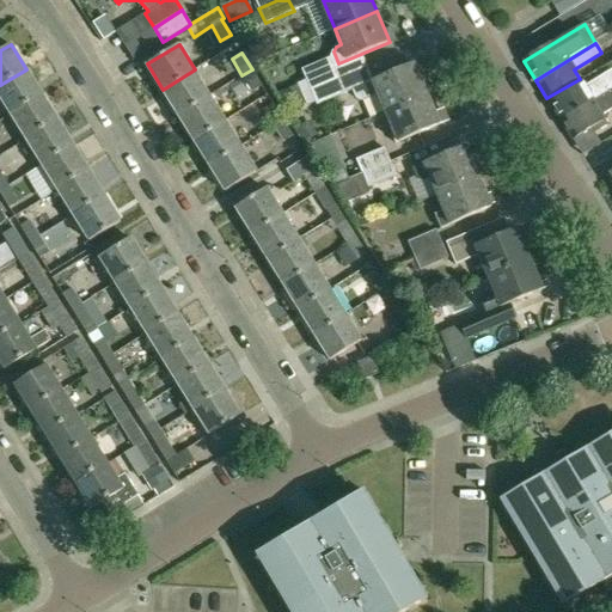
[(428,95),(415,63),(353,89),(356,97),(362,99),(378,93),(386,111),(391,110),(423,96),(428,95)]
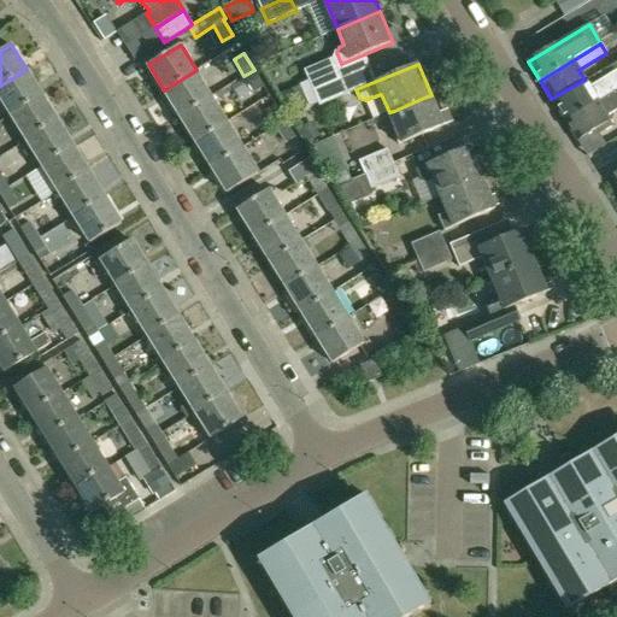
[(306,77),(307,81),(299,84),(304,97),(342,80),(336,65),(306,77)]
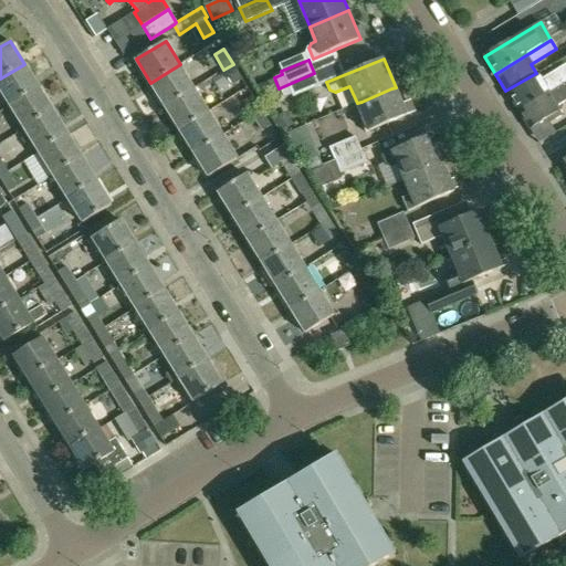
[(565,63),(541,80),(538,75),(507,94),(519,112),(565,82),(565,63)]
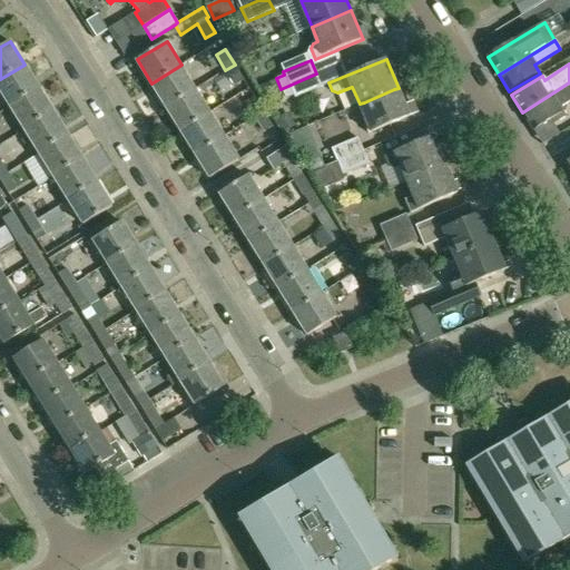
[(25,65),(0,79),(0,88),(11,106),(39,88),(25,65)]
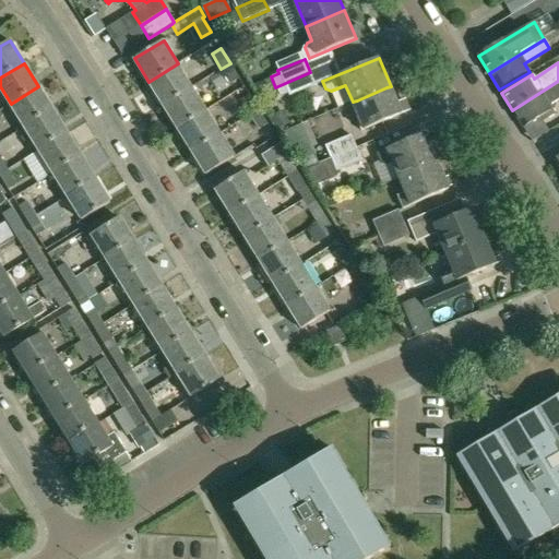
[(192,87),(178,63),(149,82),(163,105),(192,87)]
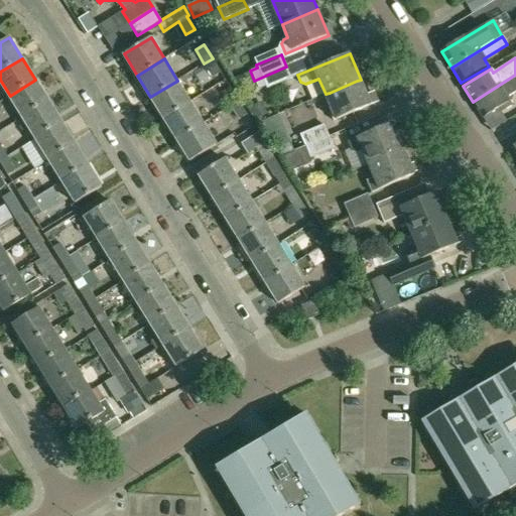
[(213,58),(204,63),(213,78),(221,73),(213,58)]
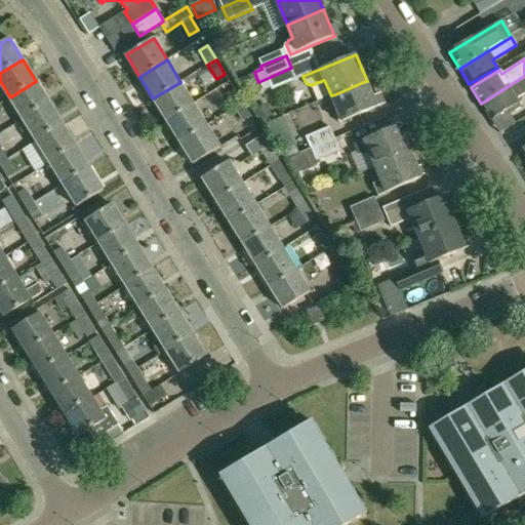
[(291,68),(258,82),(263,91),(271,88),(272,90),(295,80),(291,68)]
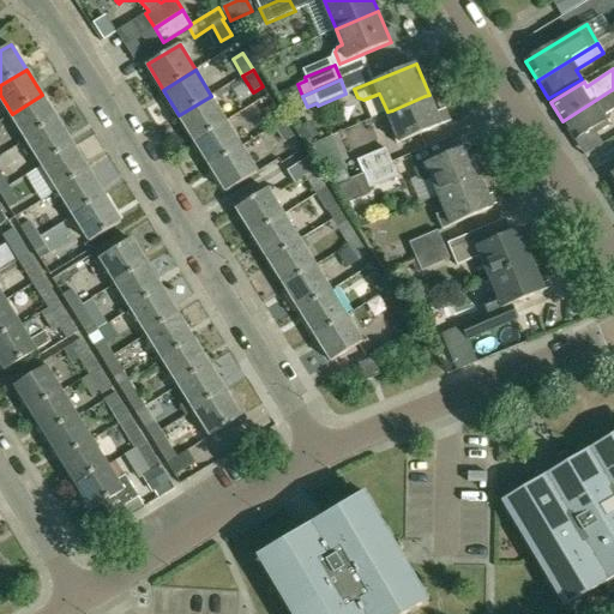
[(613,109),(613,89),(563,121),(575,139),(593,128),(596,133),(611,125),(605,115),(613,109)]
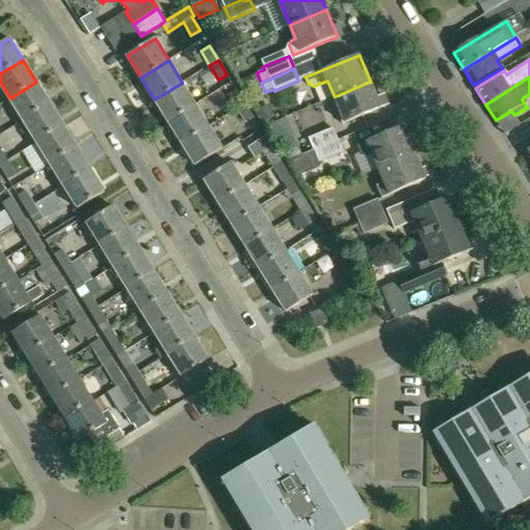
[(36,82),(10,98),(24,120),(51,104),(36,82)]
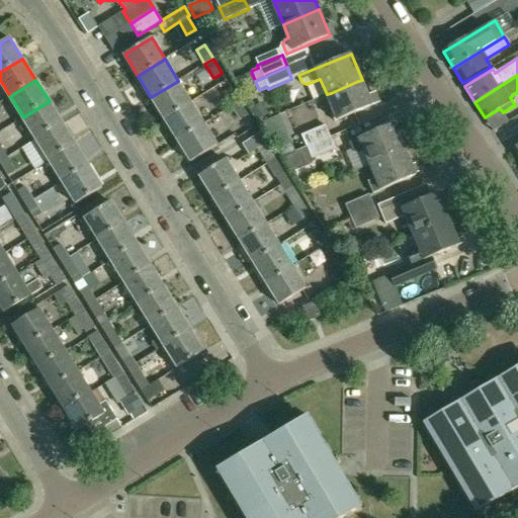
[(335,120),(372,104),(362,80),(358,81),(331,93),(327,94),(332,107),(331,108),(335,120)]
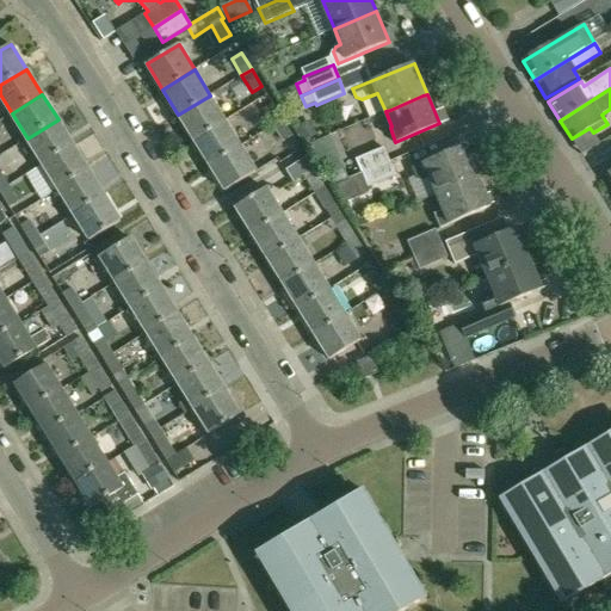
[(210,96),(178,115),(193,140),(226,121),(210,96)]
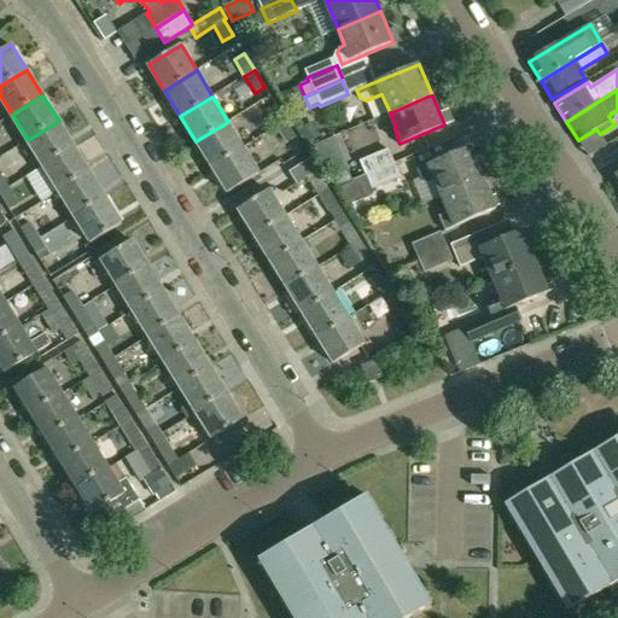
[(275,126),(285,120),(275,105),(266,110),(275,126)]
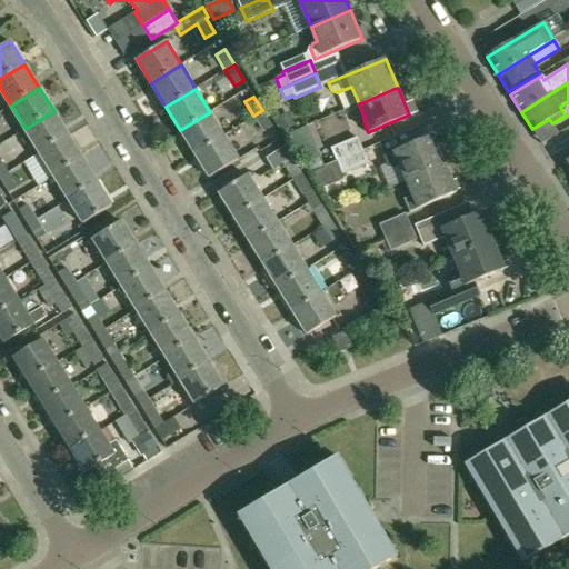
[(262,110),(253,116),(233,129),(239,139),(259,126),(263,132),(272,127),(262,110)]
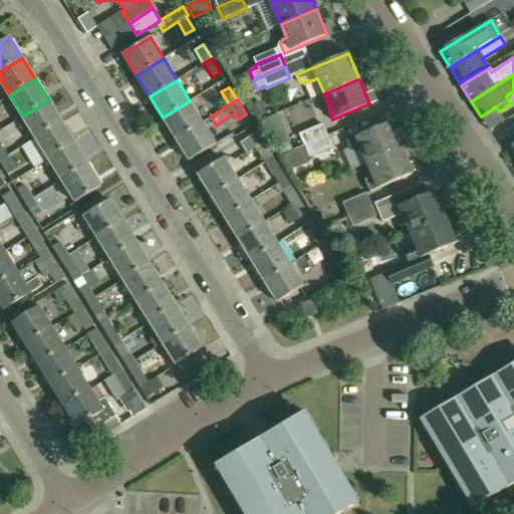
[(62,122),(49,100),(23,116),(36,139),(62,122)]
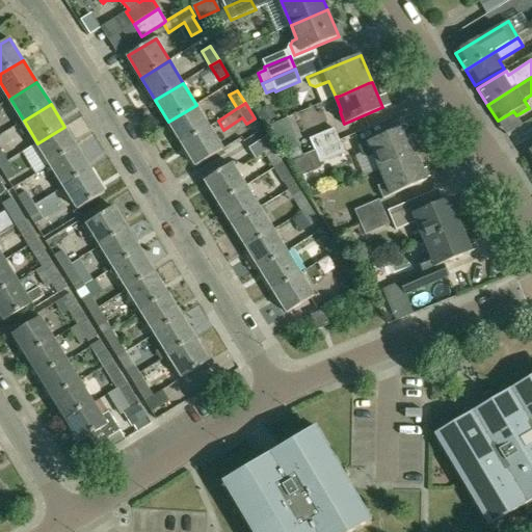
[(196,105),(168,122),(182,144),(210,127),(196,105)]
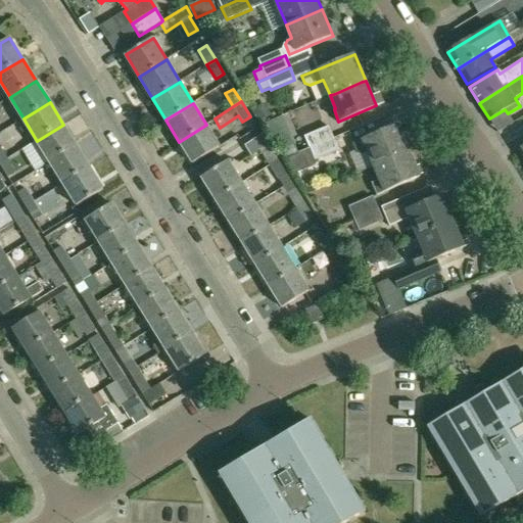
[(77,146),(63,125),(37,141),(50,162),(77,146)]
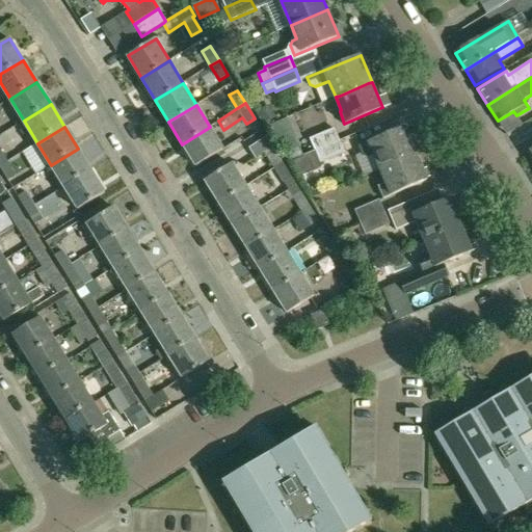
[(223,150),(210,127),(182,144),(196,166),(223,150)]
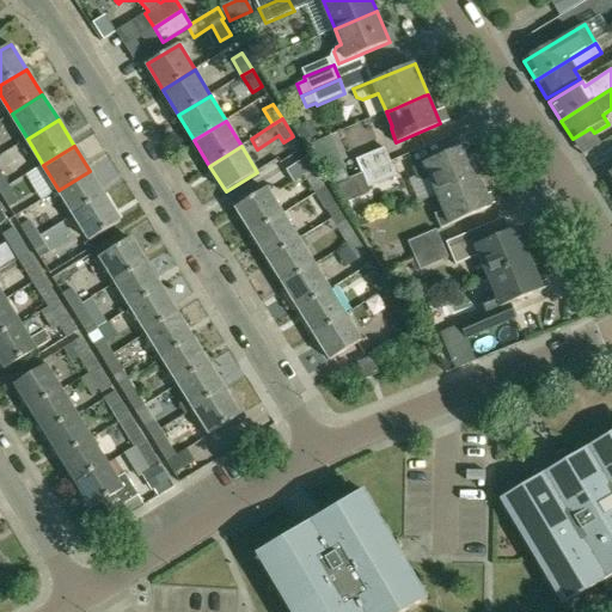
[(424,163),(426,164),(411,170),(416,181),(421,182),(432,178),(438,194),(479,176),(466,146),(424,163)]
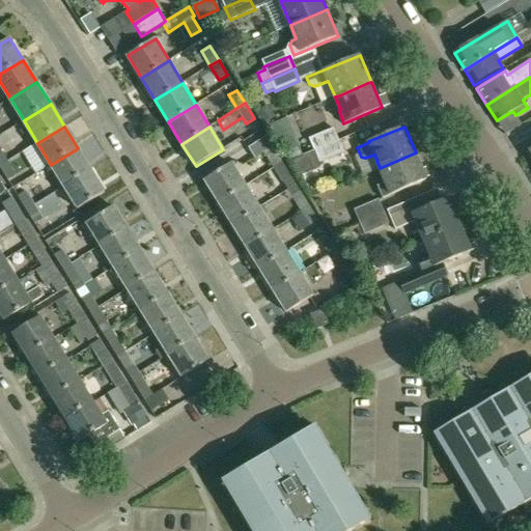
[(308,138),(314,150),(338,140),(334,128),(308,138)]
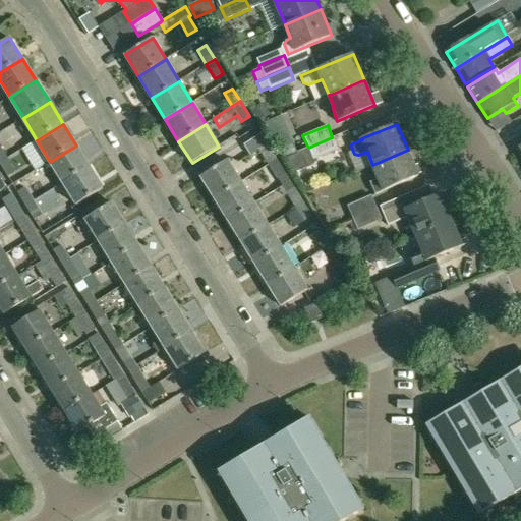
[(268,165),(277,159),(261,133),(243,145),(249,155),(261,148),(262,150),(259,152),(268,165)]
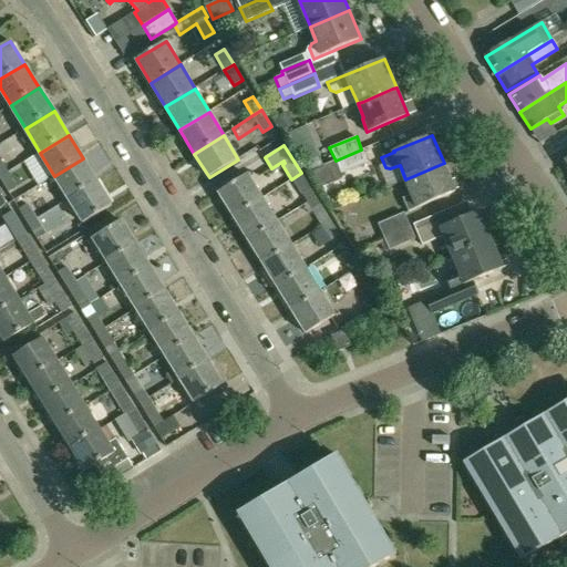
[(367,163),(361,150),(336,161),(341,174),(367,163)]
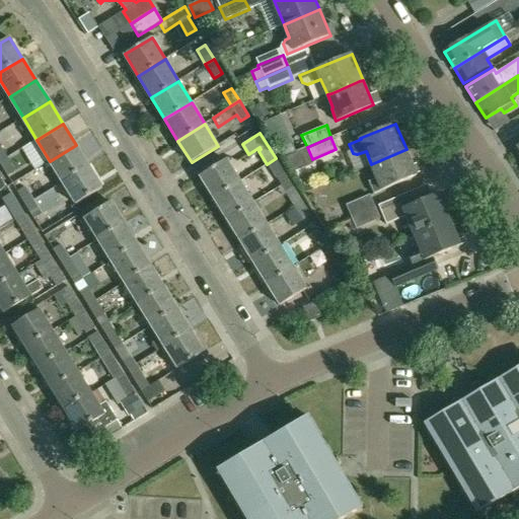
[(76,145),(50,161),(63,182),(89,166),(76,145)]
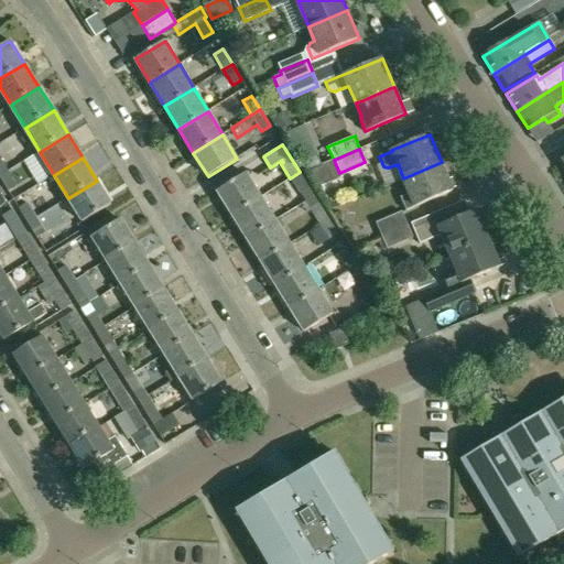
[(442,162),(403,179),(410,195),(401,198),(407,210),(454,191),(449,181),(442,162)]
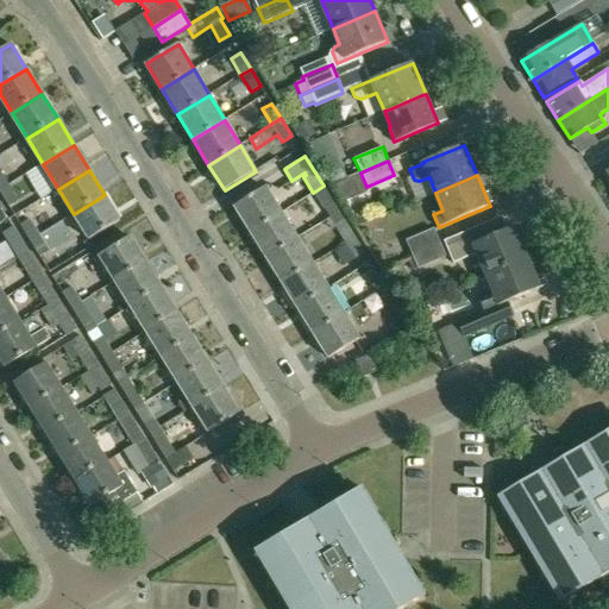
[(8,184),(0,189),(0,193),(8,208),(19,201),(8,184)]
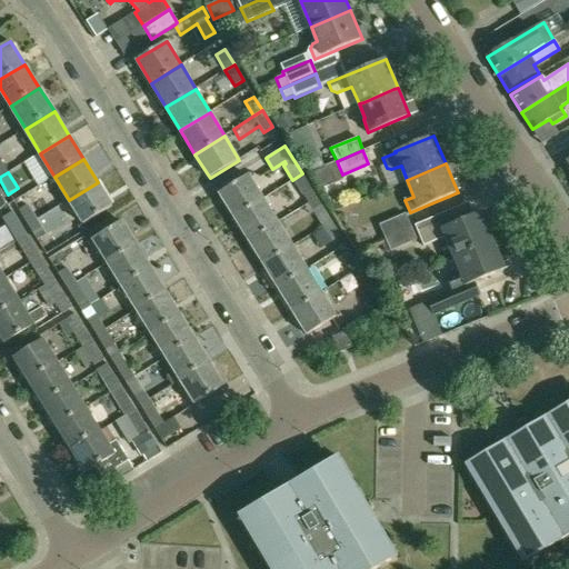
[(292,180),(286,186),(300,209),(305,207),(318,198),(302,173),(292,180)]
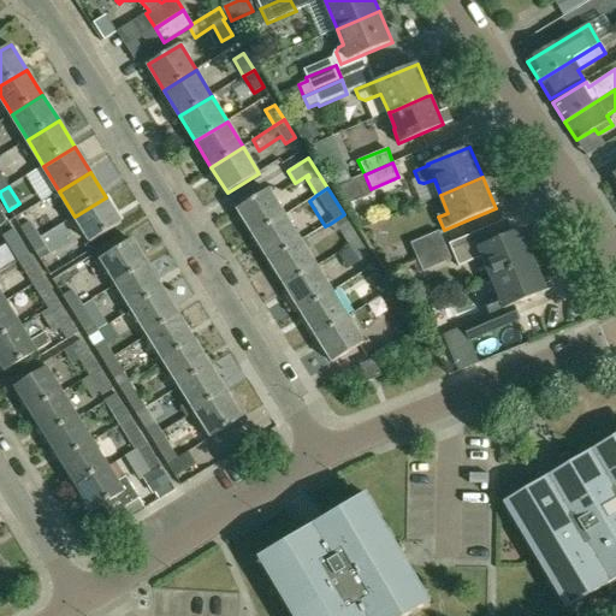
[(253,234),(284,214),(268,189),(237,208),(253,234)]
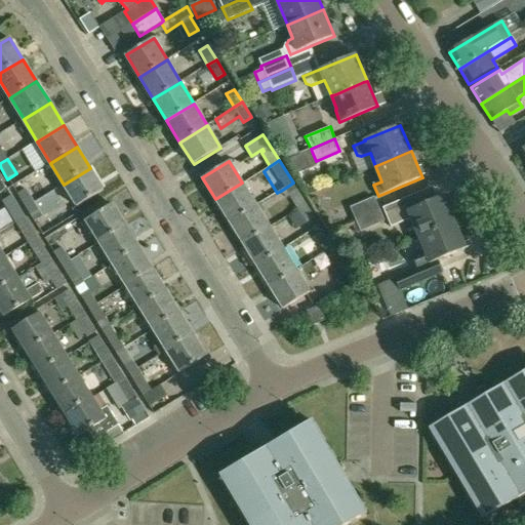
[(104,190),(90,168),(64,185),(77,206),(104,190)]
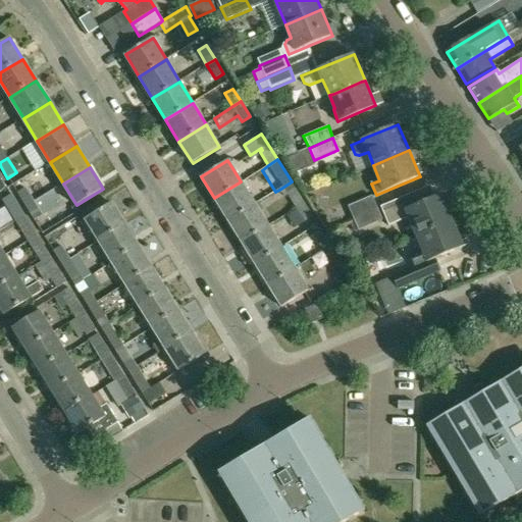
[(254,204),(241,181),(214,198),(227,219),(254,204)]
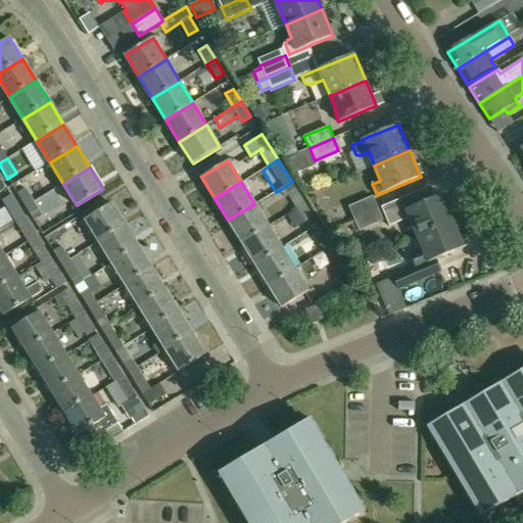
[(292,182),(280,190),(285,197),(287,196),(295,208),(304,202),(292,182)]
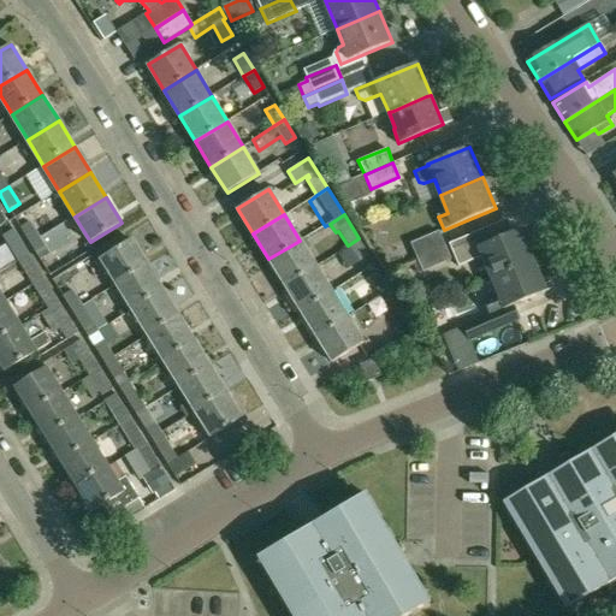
[(40,238),(30,221),(19,227),(30,244),(40,238)]
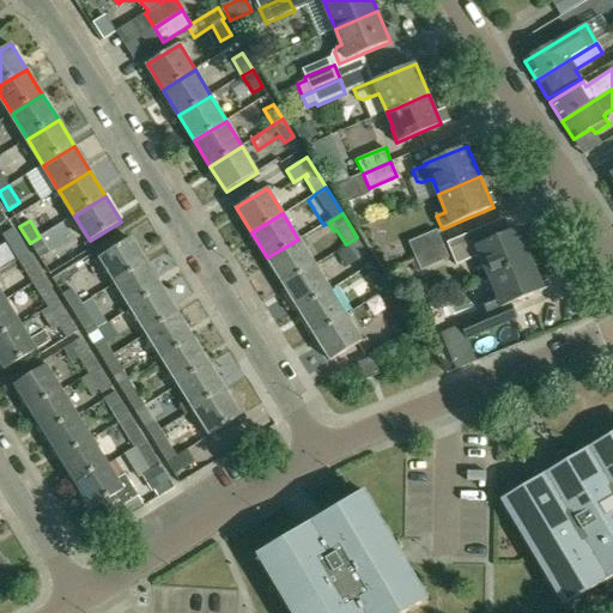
[(25,248),(13,229),(2,235),(14,255),(25,248)]
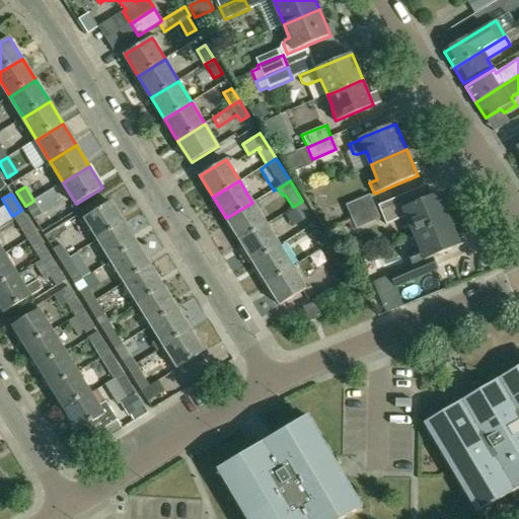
[(405,216),(414,235),(450,221),(439,194),(411,206),(408,198),(380,210),(386,224),(405,216)]
